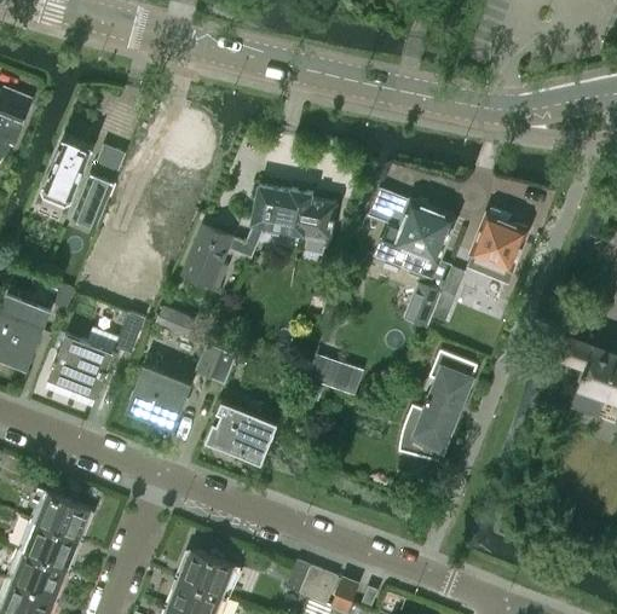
[(0,161),(7,144),(12,145),(30,103),(0,90),(0,161)]
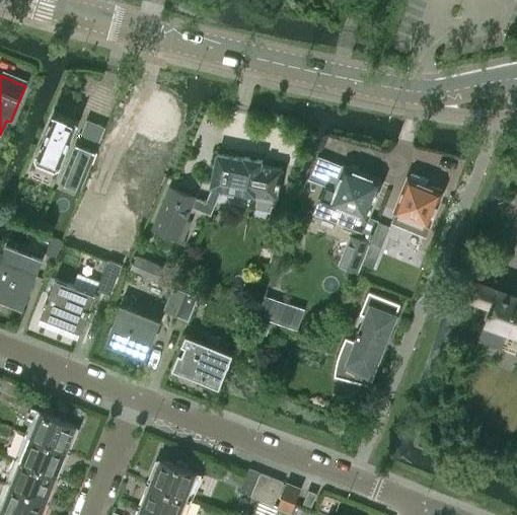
[(68,120),(52,114),(32,161),(35,167),(53,174),(58,172),(77,125),(68,121),(68,120)]
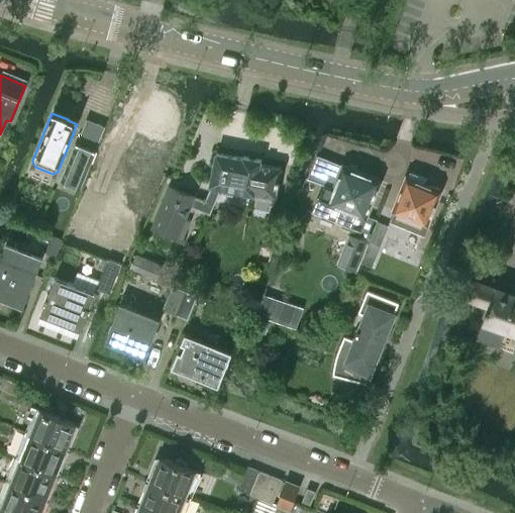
[(78,191),(93,154),(75,145),(60,183),(78,191)]
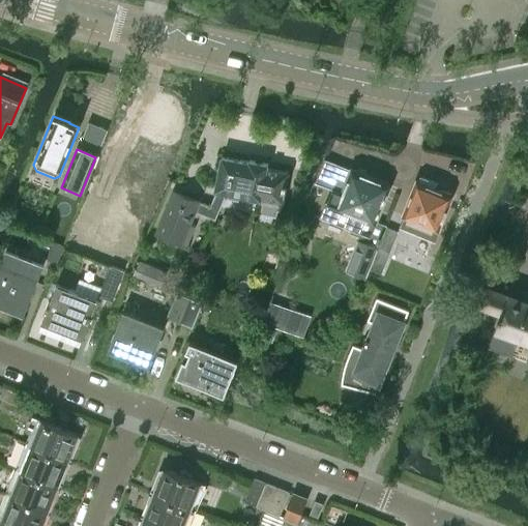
[(212,224),(225,196),(259,203),(259,201),(261,201),(260,206),(276,210),(277,204),(281,205),(287,176),(265,171),(266,167),(247,164),(246,165),(220,159),(213,194),(214,194),(208,209),(172,193),(151,237),(182,251),(192,230),(187,228),(193,215),(212,224)]
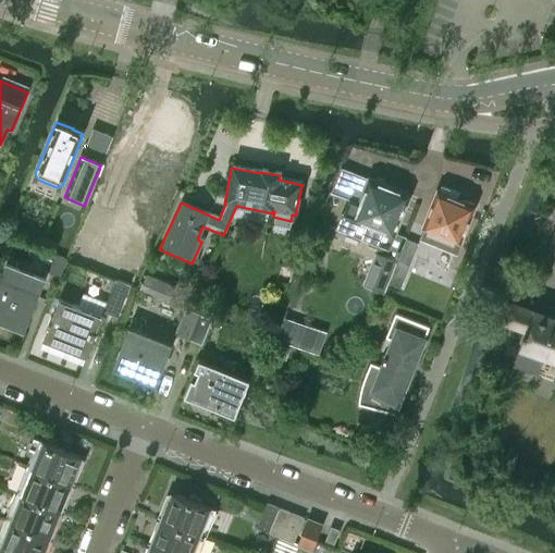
[(375,252),(362,287),(383,295),(404,242),(392,236),(396,225),(398,225),(404,212),(403,211),(407,199),(383,188),(382,184),(377,182),(372,184),(369,182),(358,207),(348,203),(336,231),(337,231),(336,234),(337,238),(341,240),(344,237),(345,234),(369,244),(367,248),(375,252)]
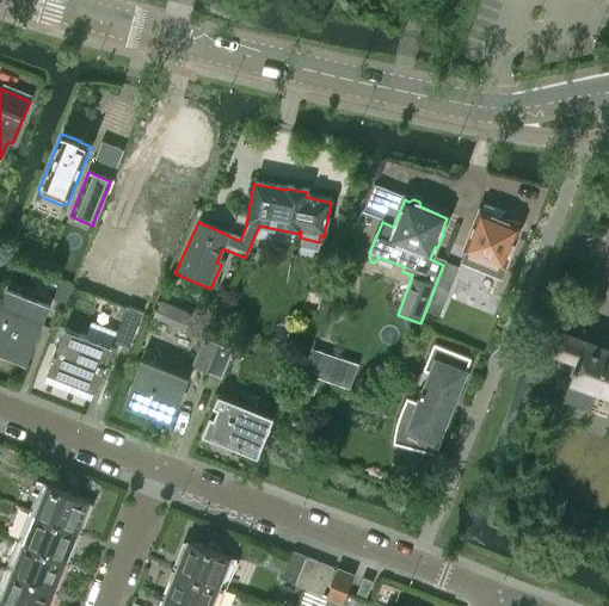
[(466,254),(462,264),(478,270),(481,260),(502,269),(517,228),(497,221),(498,216),(484,210),(481,215),(479,214),(463,253),(466,254)]
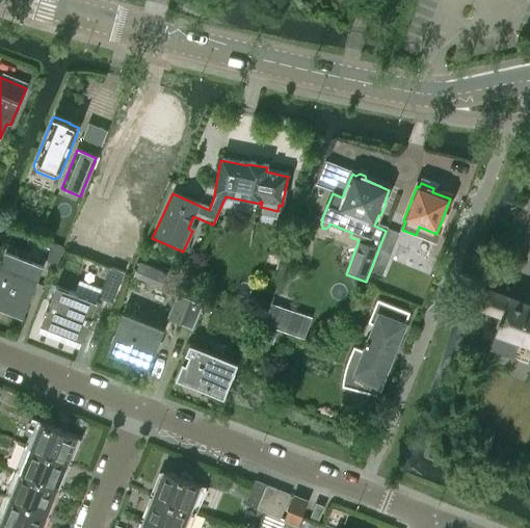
[(0,314),(9,317),(8,319),(10,319),(11,316),(21,319),(21,320),(22,320),(36,283),(0,268),(0,314)]
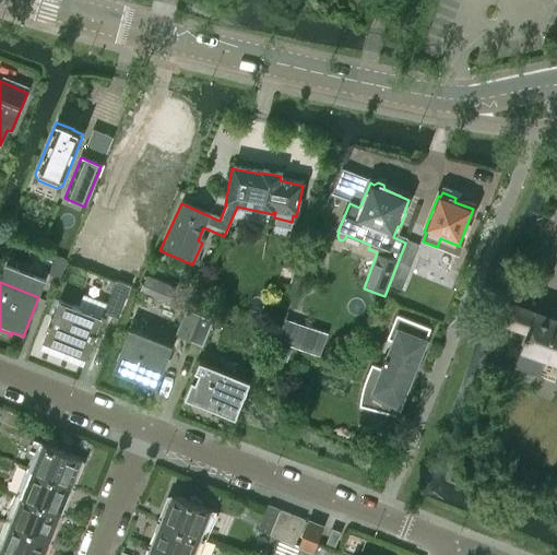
[(106,315),(119,318),(127,287),(115,284),(106,315)]
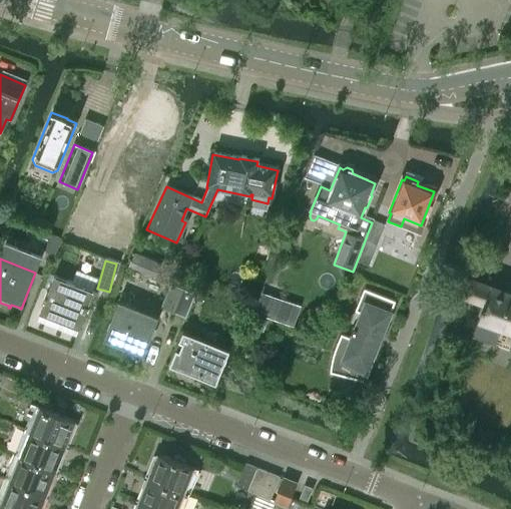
[(473,338),(493,345),(499,327),(510,331),(510,289),(507,288),(504,295),(468,282),(475,263),(474,262),(460,300),(481,308),(478,317),(480,320),(473,338)]
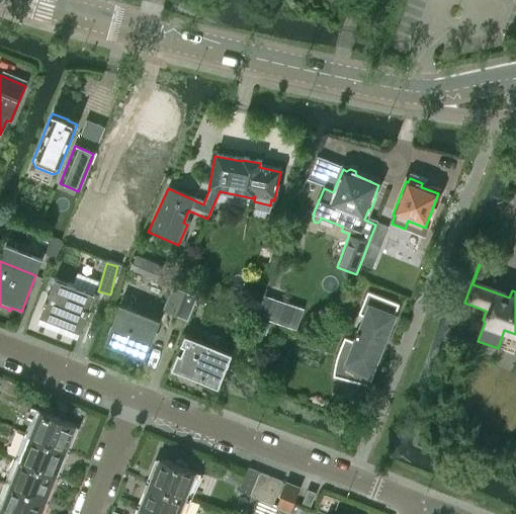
[(79,335),(94,297),(54,281),(46,302),(45,302),(41,308),(43,309),(38,319),(79,335)]
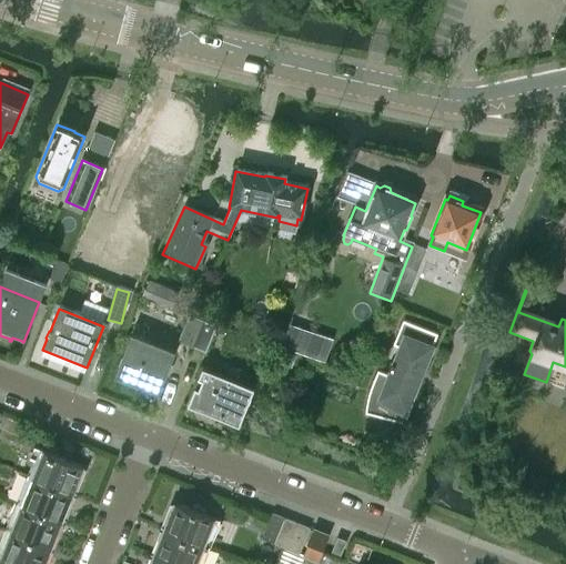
[(177,345),(192,351),(202,324),(188,319),(177,345)]
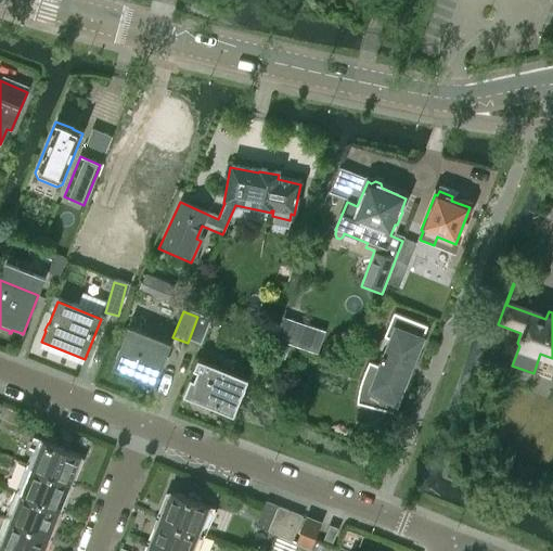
[(356,402),(356,406),(391,415),(395,406),(397,406),(402,392),(401,391),(426,329),(393,316),(383,338),(389,342),(383,358),(382,357),(378,363),(381,364),(378,369),(368,364),(361,381),(358,388),(357,395),(356,402)]
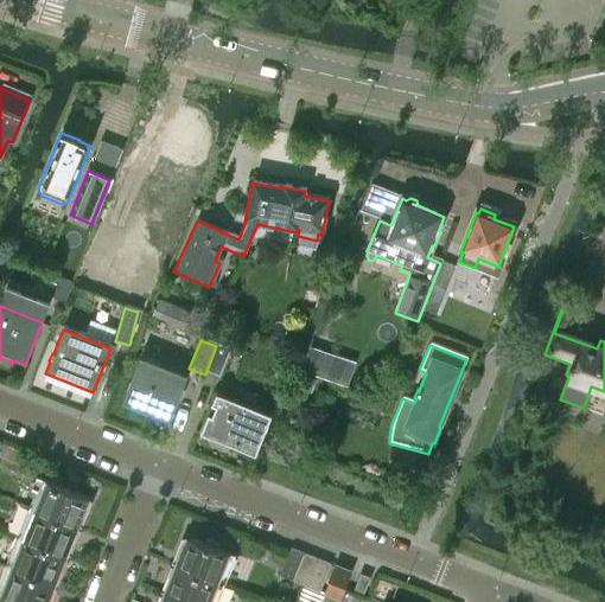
[(216,346),(205,375),(218,380),(230,352),(216,346)]
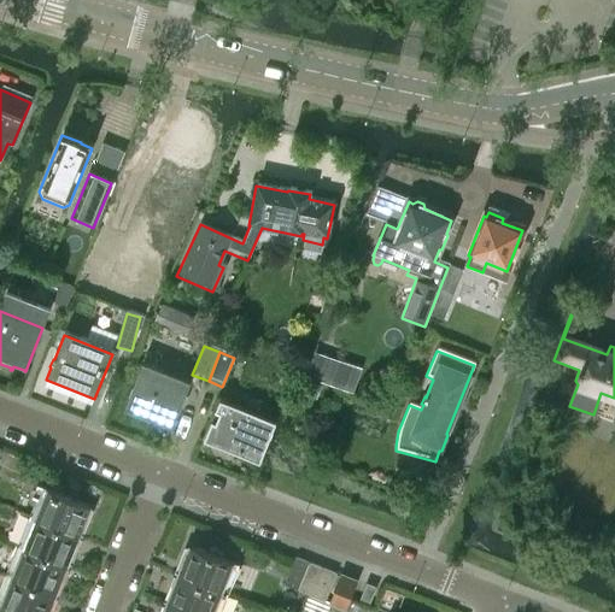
[(124,411),(171,430),(177,416),(179,417),(185,401),(183,400),(189,386),(144,368),(147,355),(146,355),(124,411)]
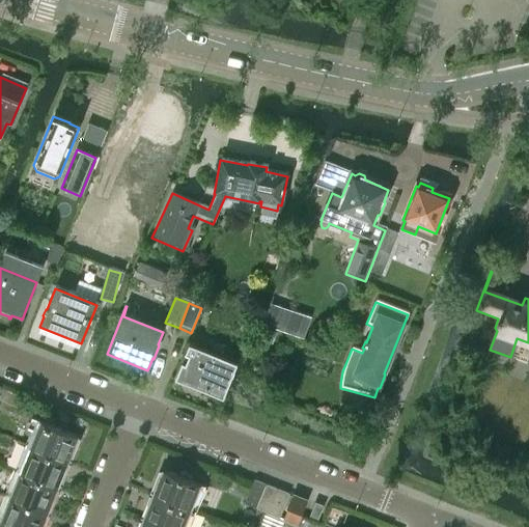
[(272,308),(265,329),(282,335),(289,314),(272,308)]
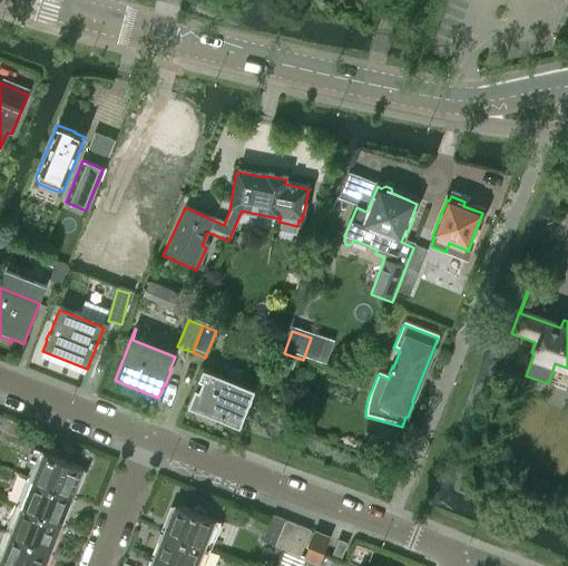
[(240,430),(254,392),(235,384),(238,374),(228,371),(225,381),(202,372),(187,409),(240,430)]
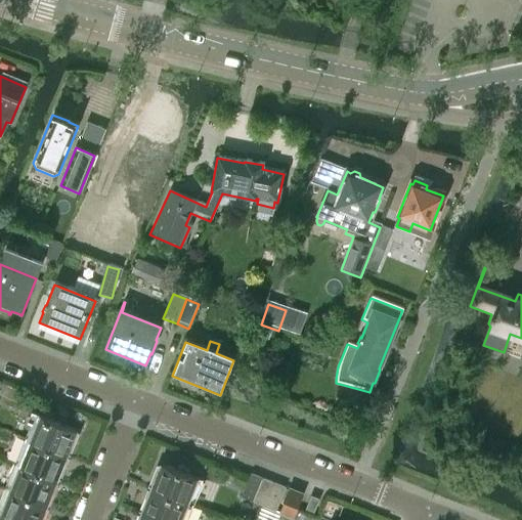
[(30,426),(24,441),(66,458),(77,432),(75,431),(75,432),(31,415),(27,425),(30,426)]
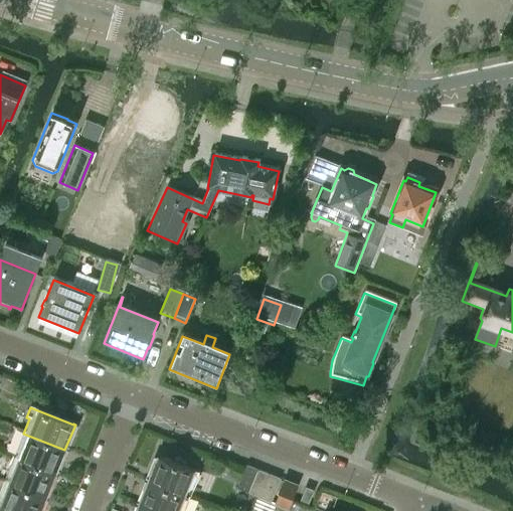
[(64,450),(23,434),(13,458),(55,475),(64,450)]
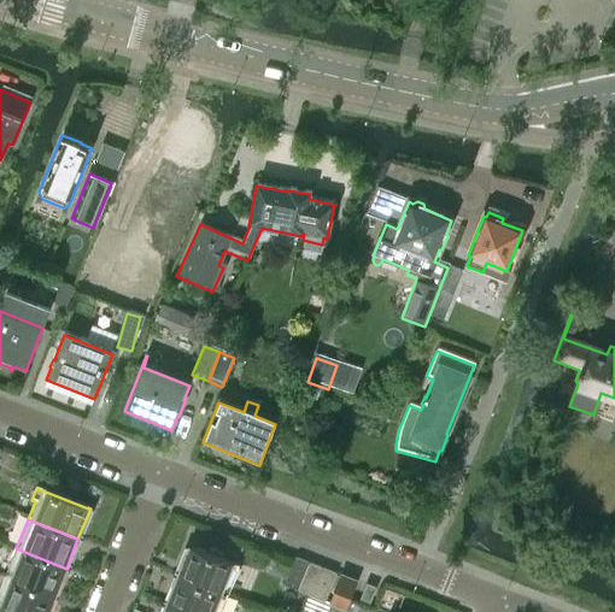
[(177,576),(176,578),(226,598),(227,596),(226,595),(236,569),(238,569),(238,568),(235,566),(235,568),(191,549),(191,548),(188,547),(188,549),(177,577),(177,576)]
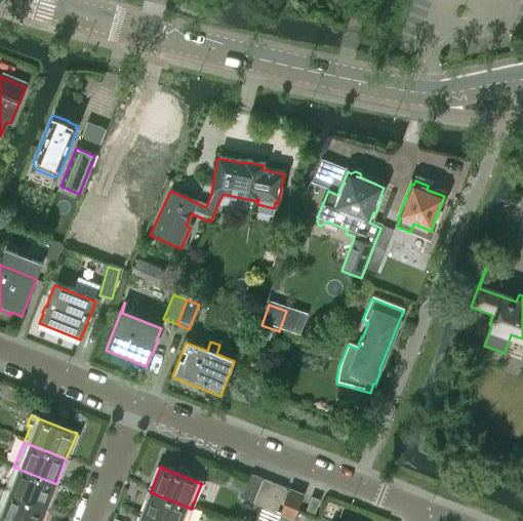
[(56,484),(13,467),(4,491),(46,509),(56,484)]
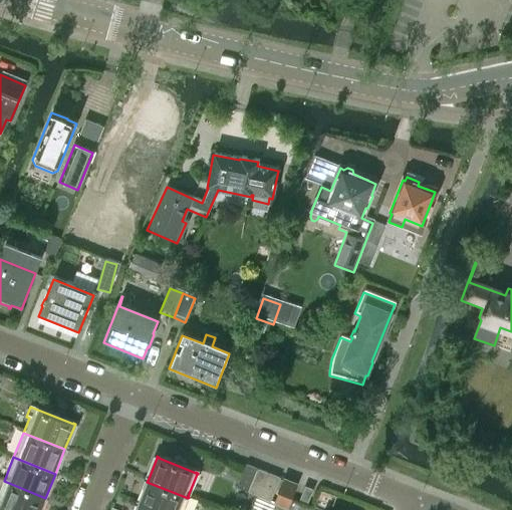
[(245,467),(243,470),(236,491),(247,495),(257,472),(245,467)]
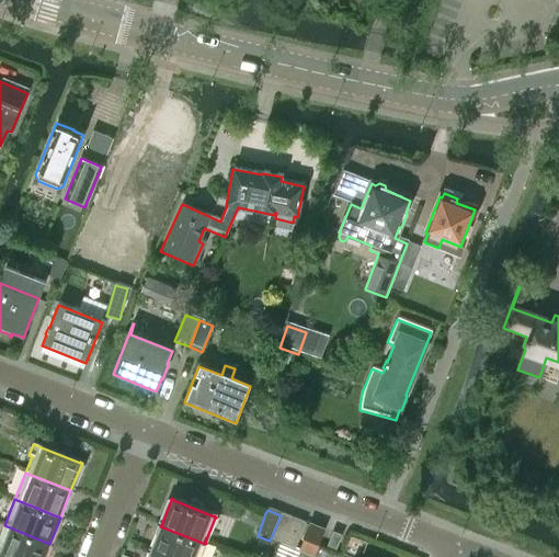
[(293,520),(281,515),(270,541),(281,545),(282,546),(293,520)]
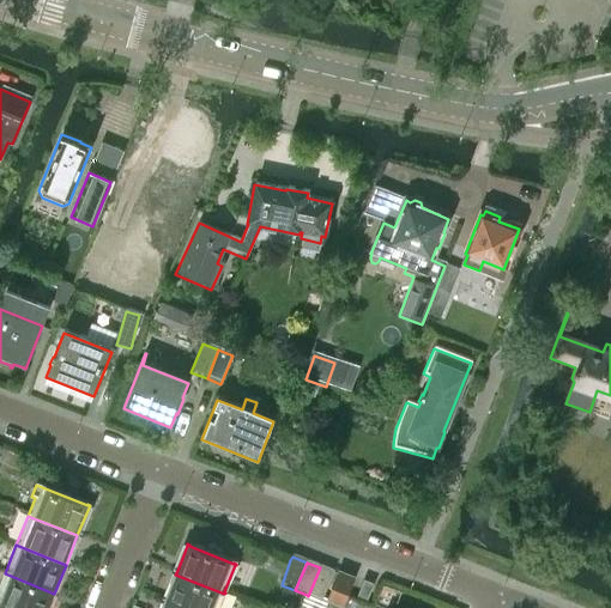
[(333,572),(320,567),(308,596),(319,600),(321,601),(333,572)]
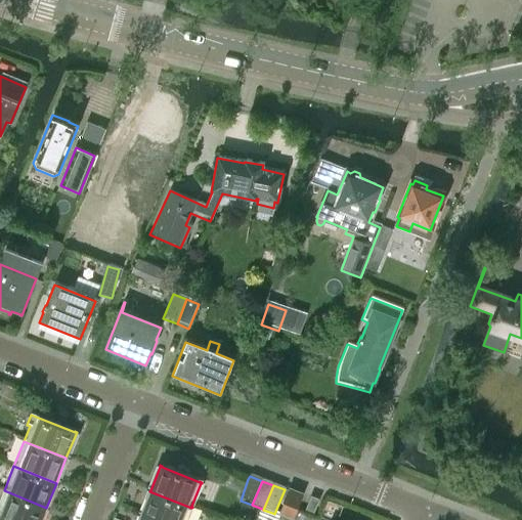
[(41,519),(46,508),(4,490),(0,501),(0,518),(3,519),(41,519)]
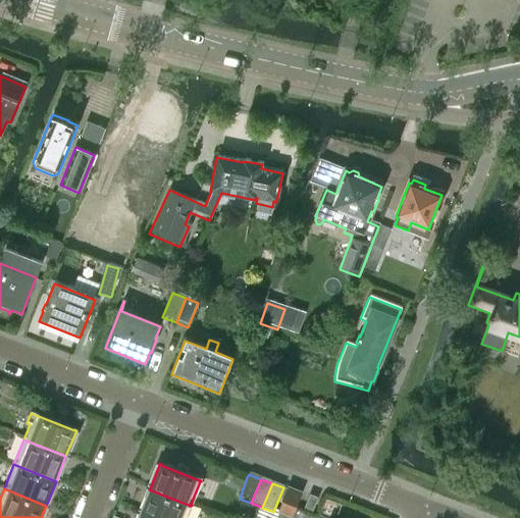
[(140,513),(139,514),(147,517),(185,517),(189,508),(190,508),(191,506),(149,489),(148,491),(149,491),(141,513),(140,513)]
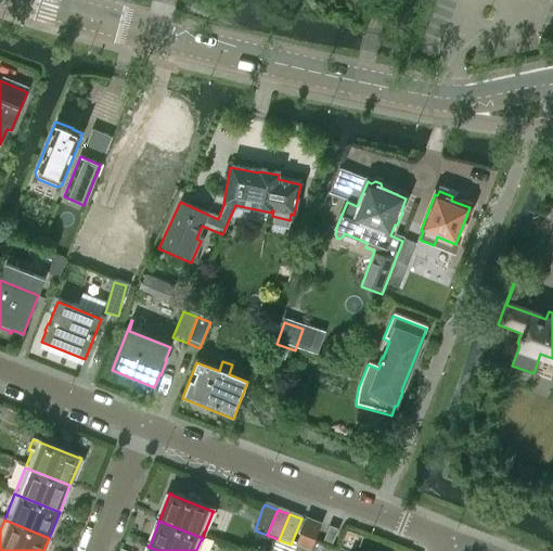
[(306,521),(296,547),(304,550),(310,550),(319,526),(306,521)]
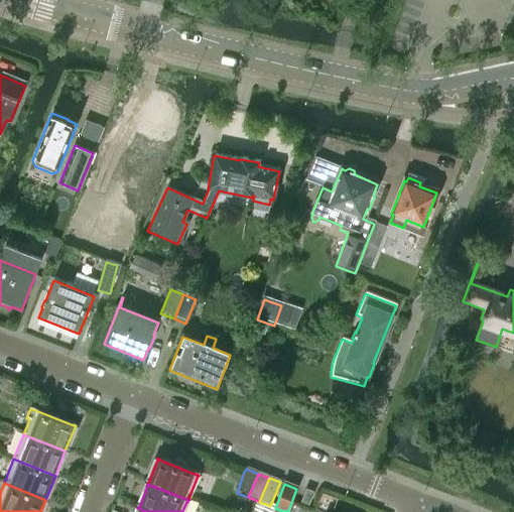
[(300,499),(297,507),(308,511),(311,503),(300,499)]
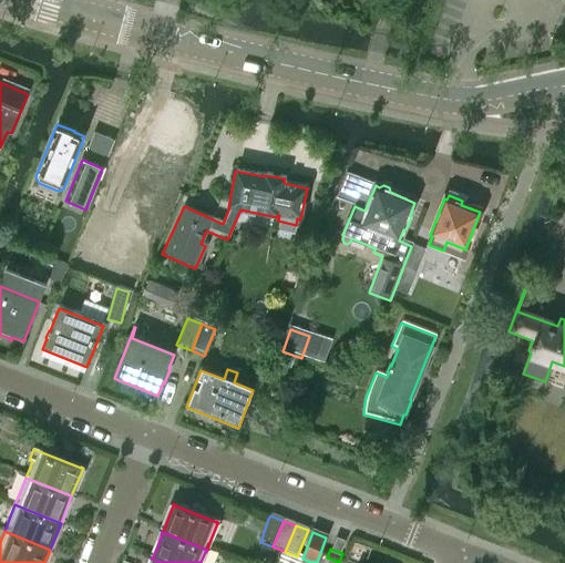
[(284,551),(279,562),(291,562),(295,555),(285,552),(284,551)]
